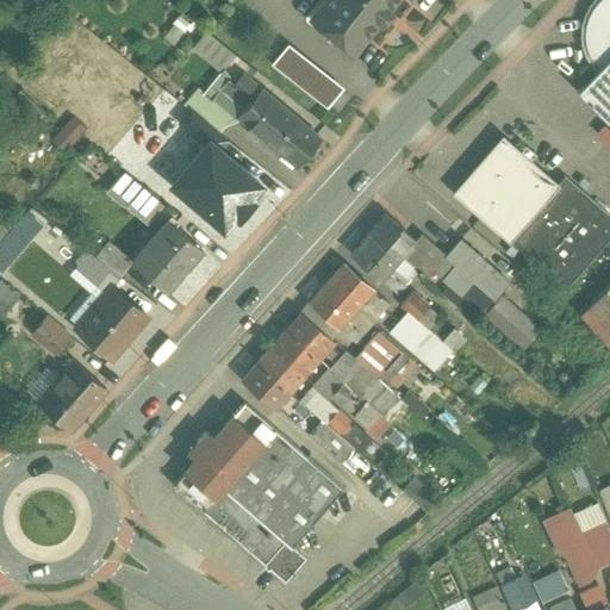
[(325,0),(325,2),(312,18),(353,51),(378,19),(380,22),(384,22),(391,13),(390,10),(387,7),(393,0),(325,0)]
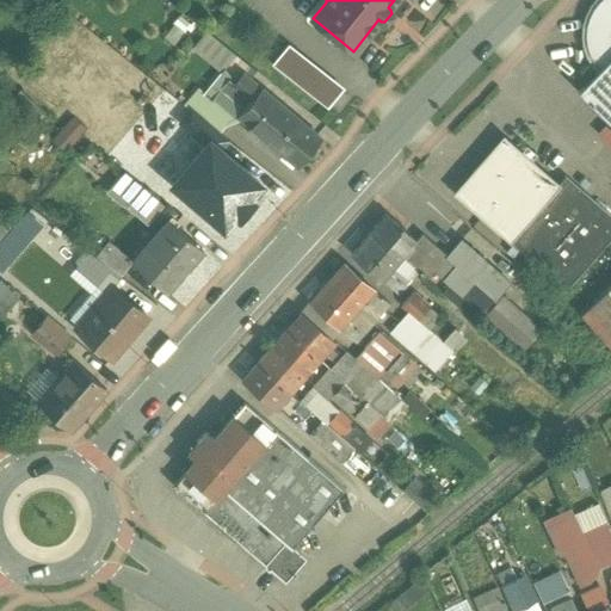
[(610,0),(600,0),(599,1),(593,10),(590,18),(586,26),(586,36),(587,45),(590,55),(594,63),(600,69),(610,57),(610,0)]
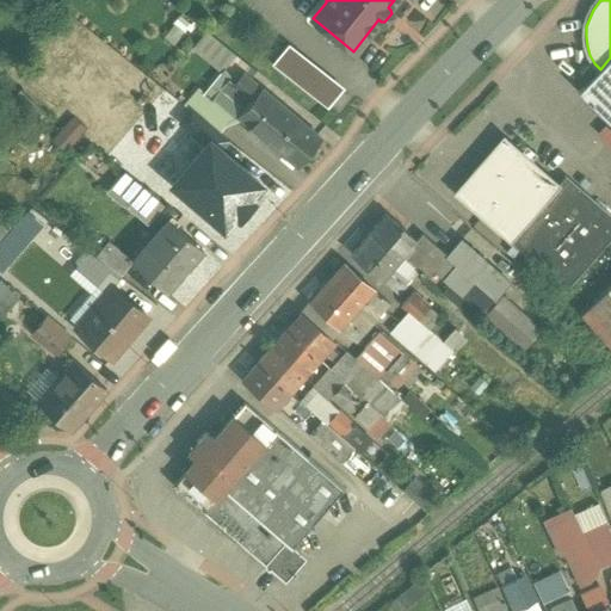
[(209,31),(195,49),(223,72),(238,54),(209,31)]
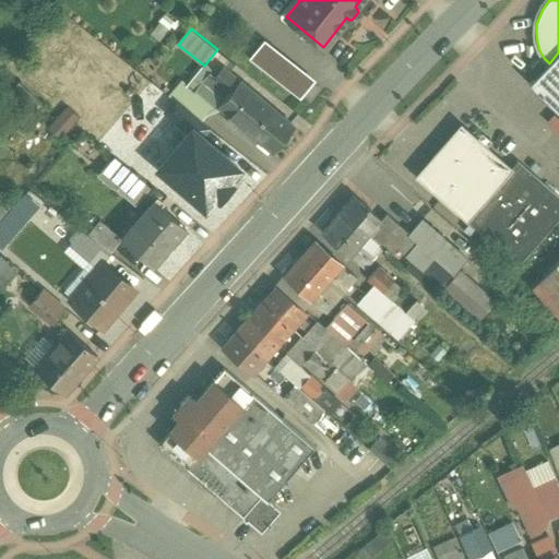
[(263,40),(248,59),(299,99),(314,81),(263,40)]
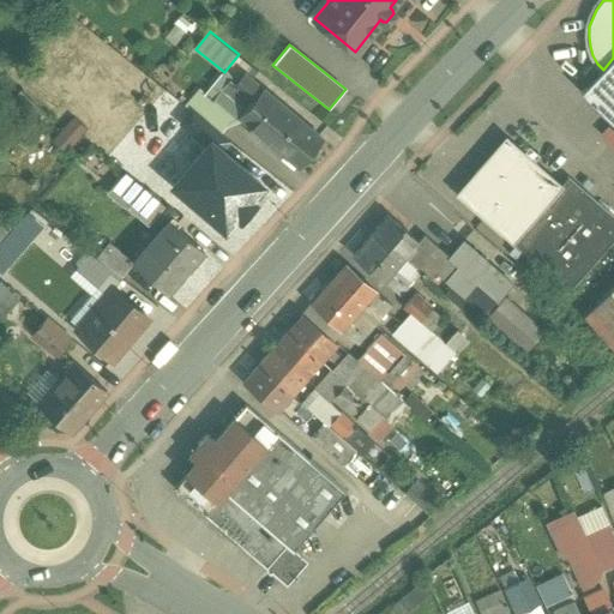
[(613,58),(603,70),(581,92),(613,125),(613,58)]
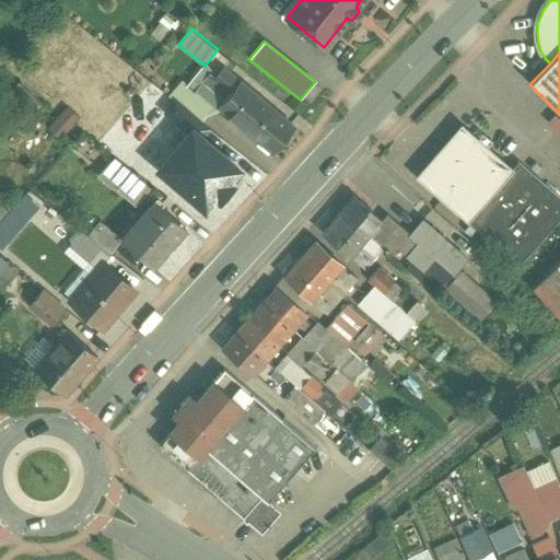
[(240,82),(217,62),(209,71),(216,76),(212,80),(229,94),(240,82)]
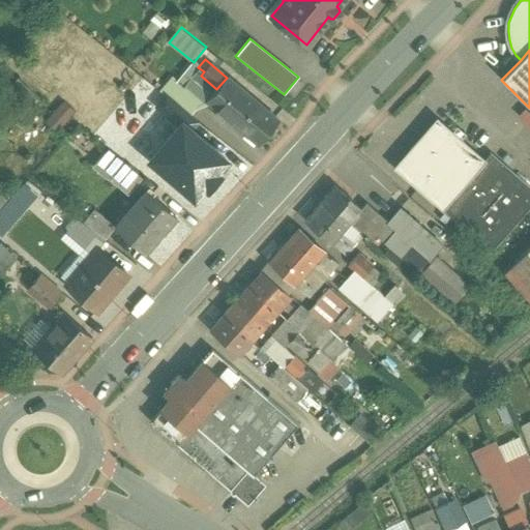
[(280,122),(227,78),(216,89),(206,101),(218,111),(217,112),(226,119),(227,118),(259,145),(280,122)]
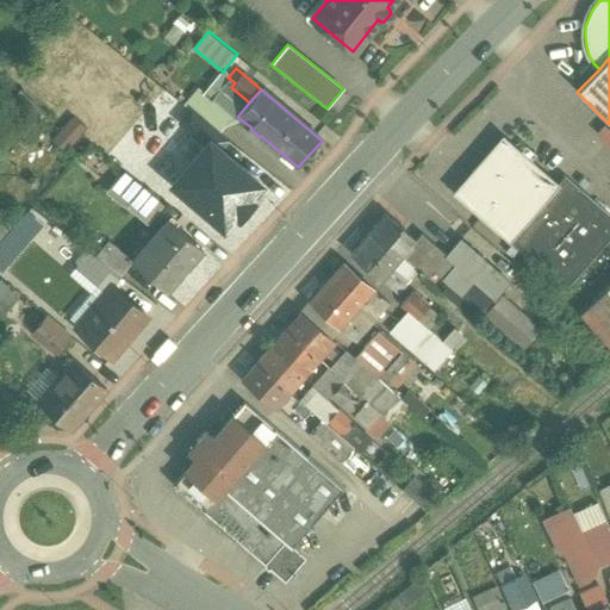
[(201,91),(194,91),(182,105),(218,135),(232,118),(201,91)]
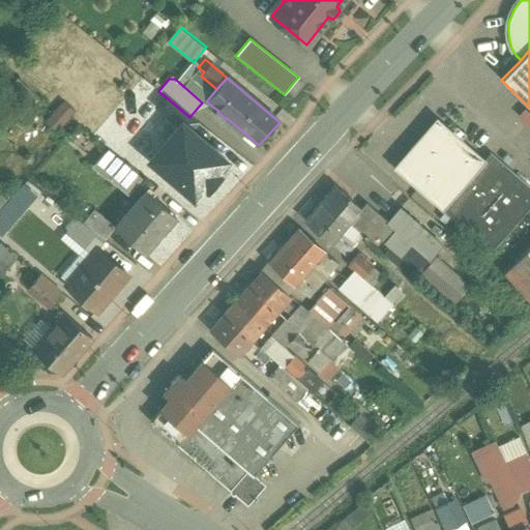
[(64,102),(49,123),(60,130),(76,110),(64,102)]
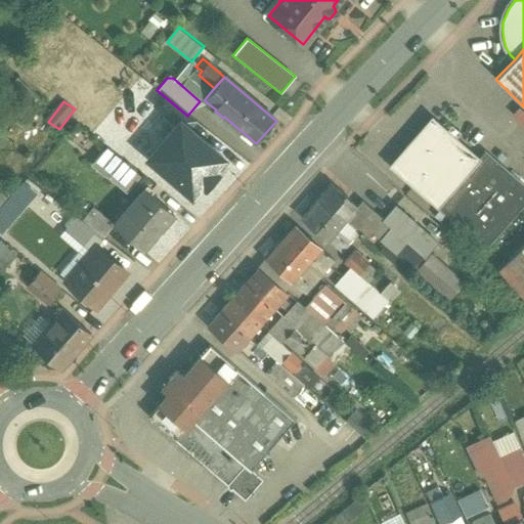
[(523,184),(485,151),(479,159),(456,139),(462,134),(460,133),(459,134),(449,130),(447,132),(432,118),(390,166),(437,208),(485,250),(523,206),(523,184)]
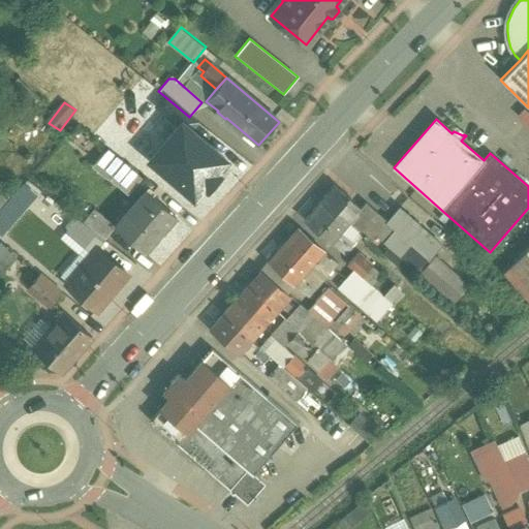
[(201,143),(180,125),(150,160),(193,197),(225,160),(204,142),(201,143)]
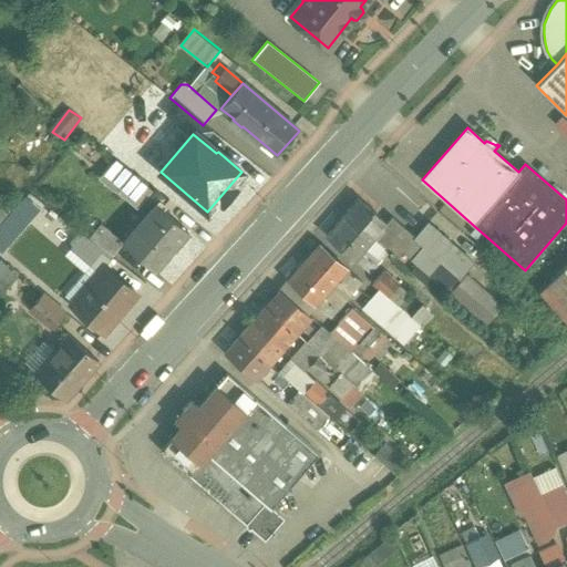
[(151,192),(115,161),(99,178),(113,191),(117,192),(136,208),(151,192)]
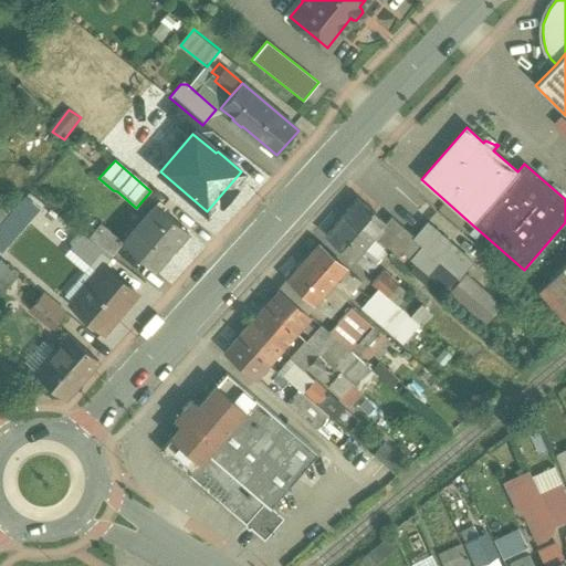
[(371,211),(358,200),(342,218),(343,218),(370,242),(374,239),(389,252),(388,253),(391,257),(392,255),(397,259),(402,252),(413,240),(412,239),(413,237),(391,217),(386,224),(374,213),(375,212),(373,210),(371,211)]
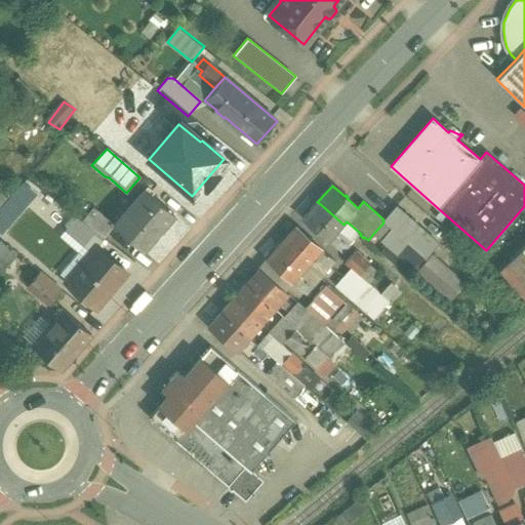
[(145,190),(114,226),(135,244),(134,245),(144,252),(175,216),(145,190)]
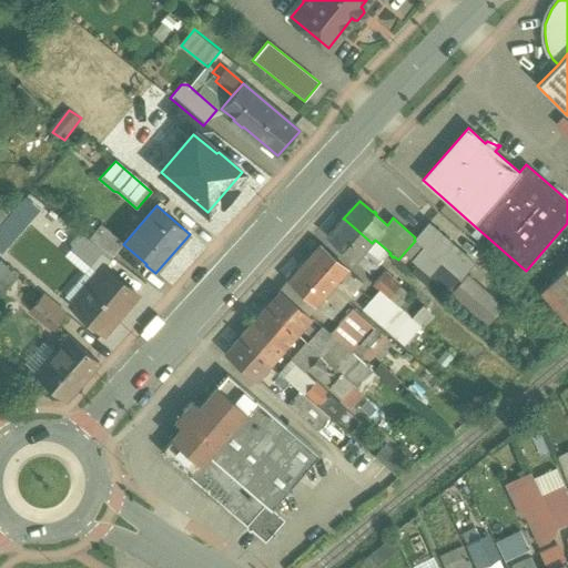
[(372,243),(344,219),(328,236),(371,274),(377,265),(376,264),(381,259),(367,247),(372,243)]
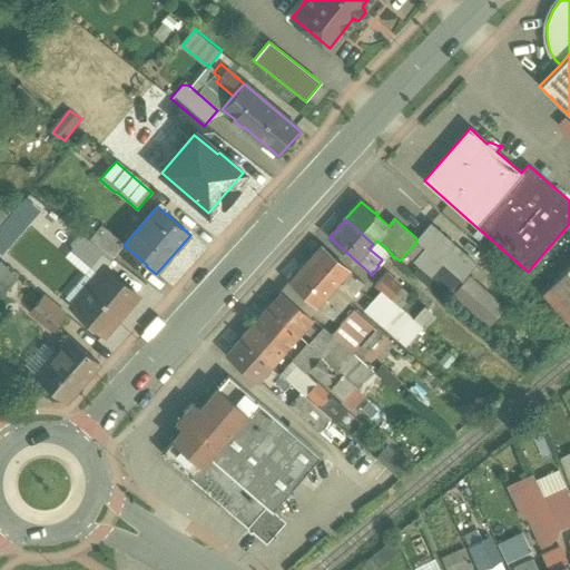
[(477,265),(430,224),(416,238),(415,241),(416,242),(405,254),(413,261),(424,248),(459,278),(462,282),(477,265)]
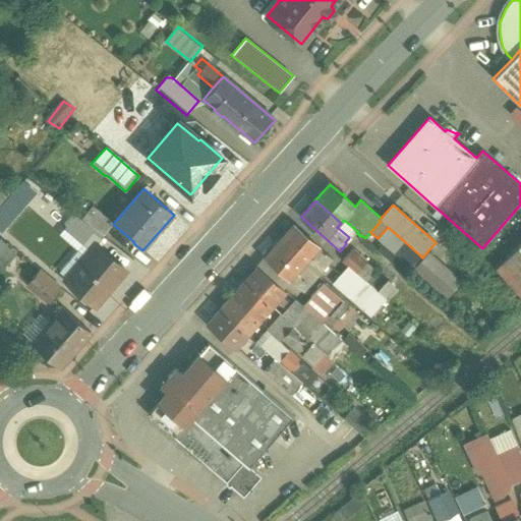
[(113,224),(94,207),(82,220),(98,232),(103,236),(113,224)]
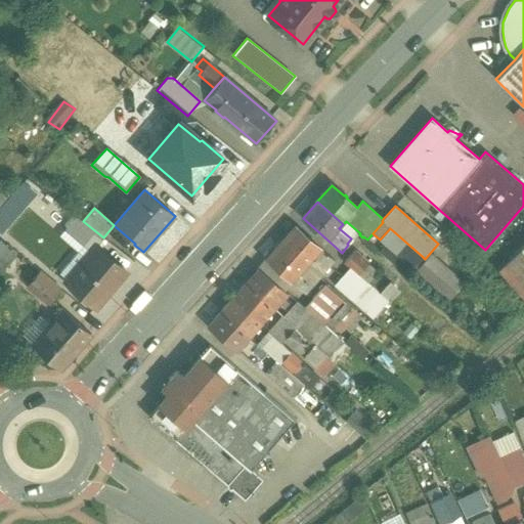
[(83,221),(77,217),(64,230),(86,249),(98,233),(83,221)]
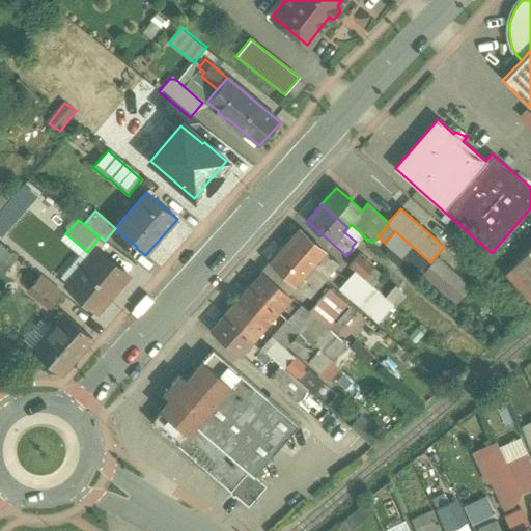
[(338,264),(299,230),(284,247),(310,270),(314,266),(326,276),(330,272),(332,273),(338,264)]
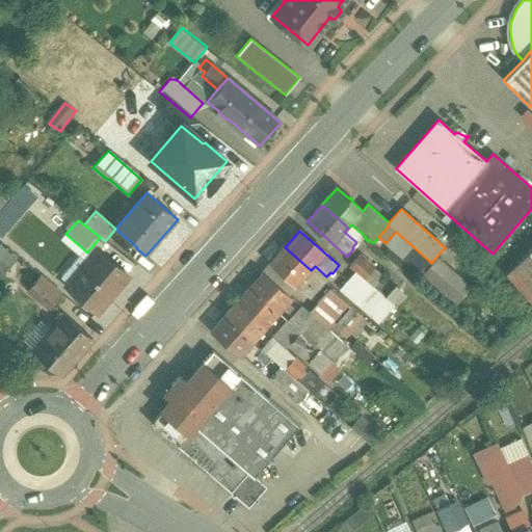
[(428,260),(396,232),(386,243),(384,244),(392,250),(387,256),(413,277),(417,273),(422,278),(423,276),(426,273),(420,269),(428,260)]
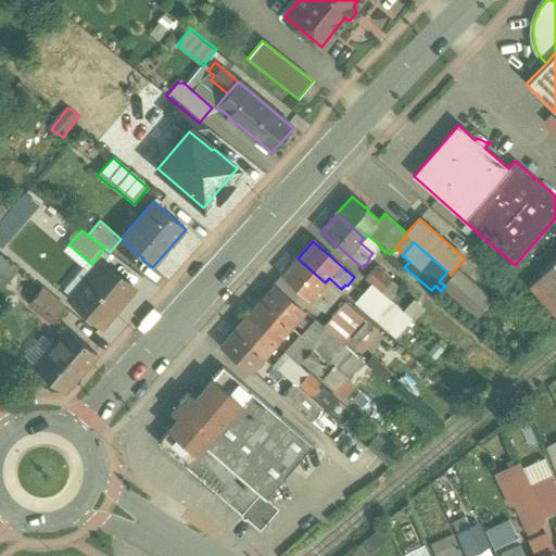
[(2,255),(0,256),(0,285),(2,288),(19,273),(2,255)]
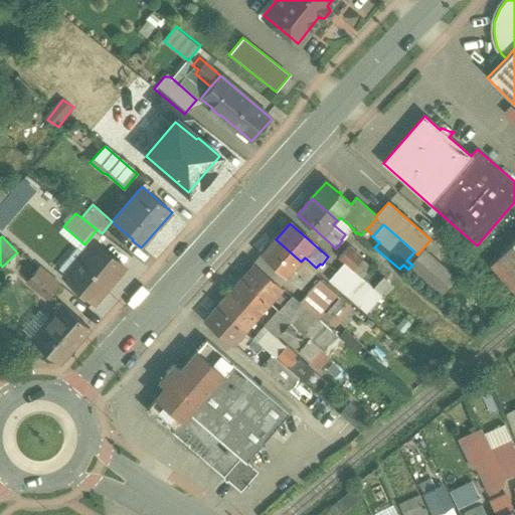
[(301,262),(276,239),(262,254),(300,289),(307,281),(305,280),(309,276),(298,266),(301,262)]
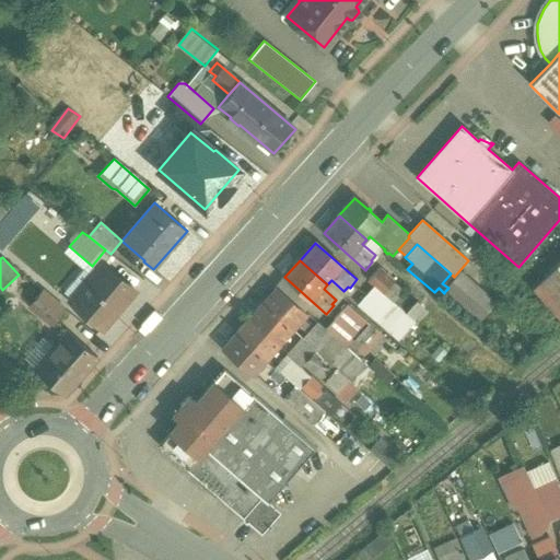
[(559,261),(534,284),(559,315),(559,261)]
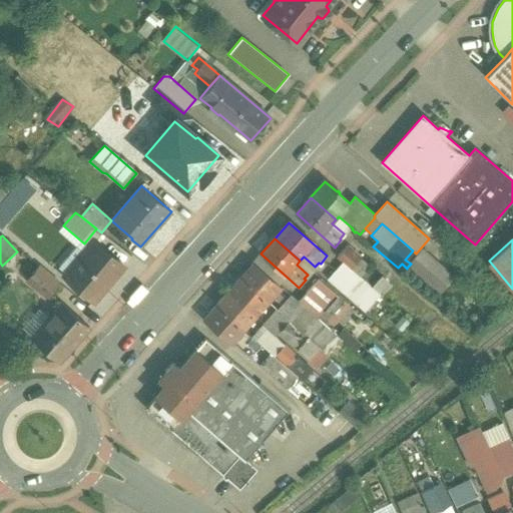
[(123,267),(94,241),(84,253),(87,255),(69,278),(66,276),(64,277),(93,302),(123,267)]
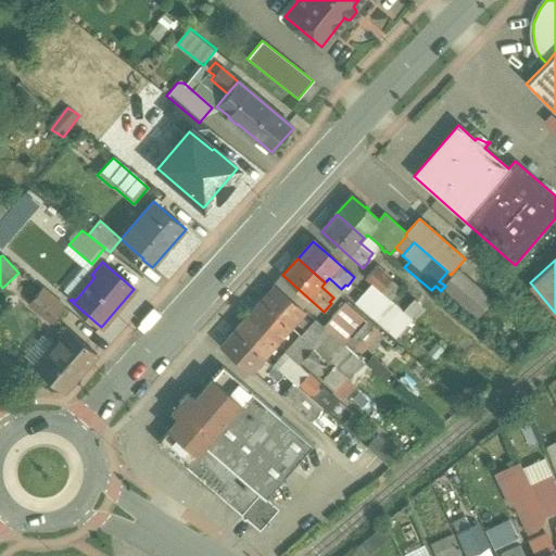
[(400,288),(376,266),(366,278),(373,283),(371,285),(390,300),(400,288)]
